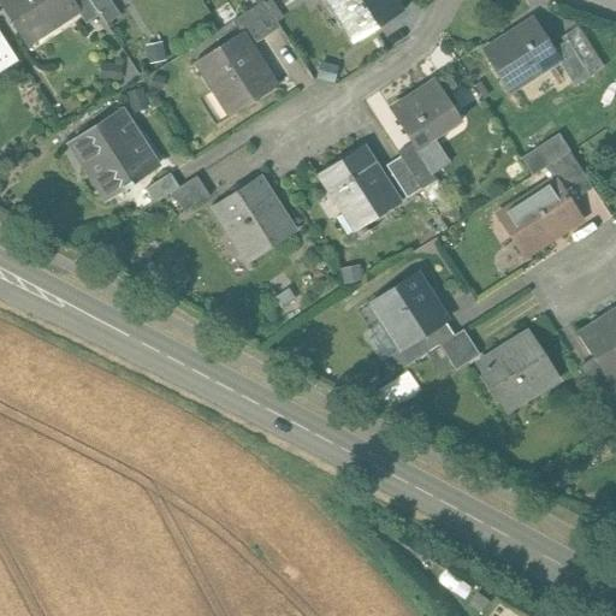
[(0,0),(0,4),(22,37),(52,18),(55,25),(77,11),(78,10),(71,0),(0,0)]
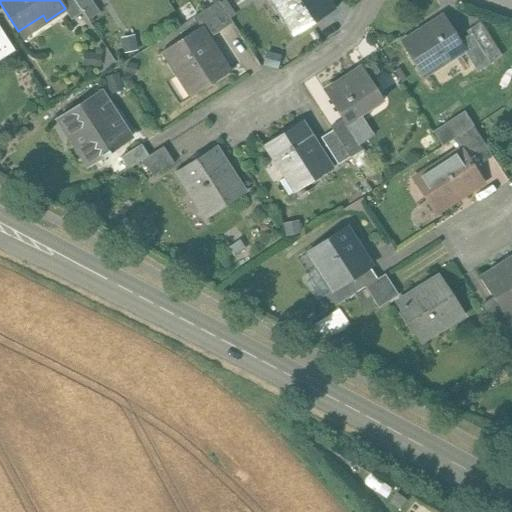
[(81,10),(74,0),(59,0),(65,8),(64,9),(71,21),(83,13),(81,10)]
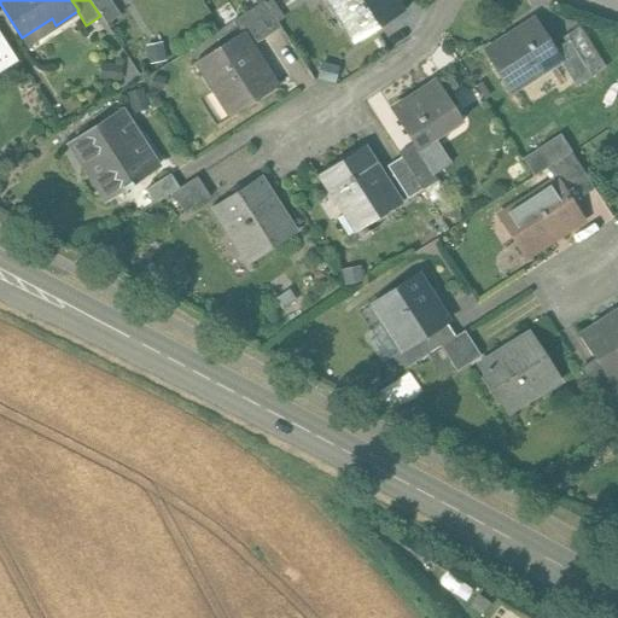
[(112,3),(110,0),(89,0),(98,12),(112,3)]
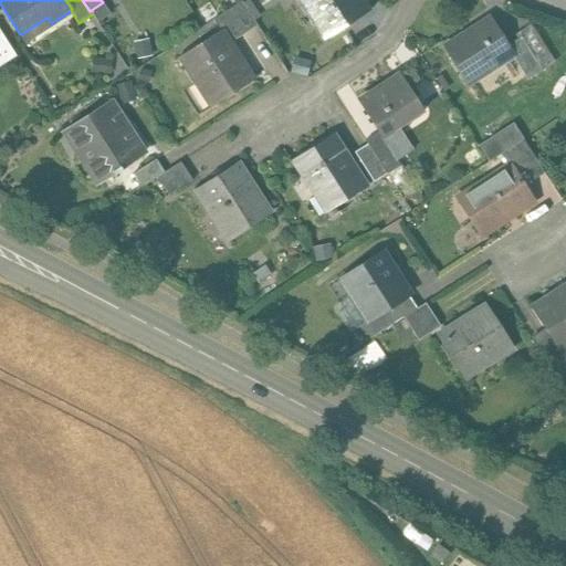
[(300,0),(325,38),(367,11),(359,0),(300,0)]
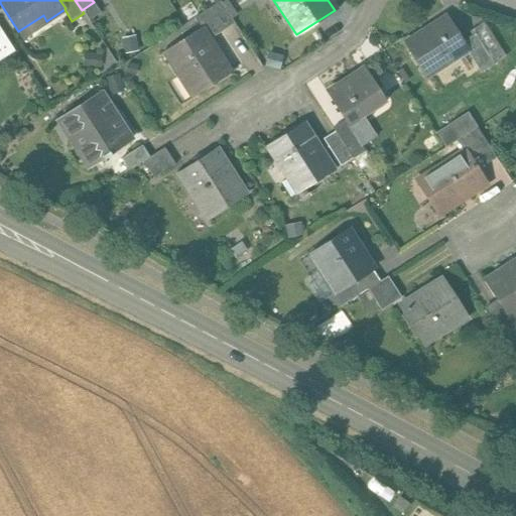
[(220,2),(195,18),(201,28),(202,28),(209,40),(234,23),(220,2)]
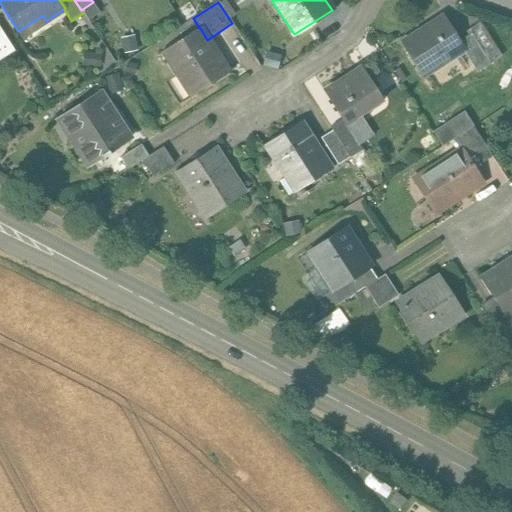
[(442,17),(402,43),(423,77),(463,52),(464,51),(459,42),(442,17)]
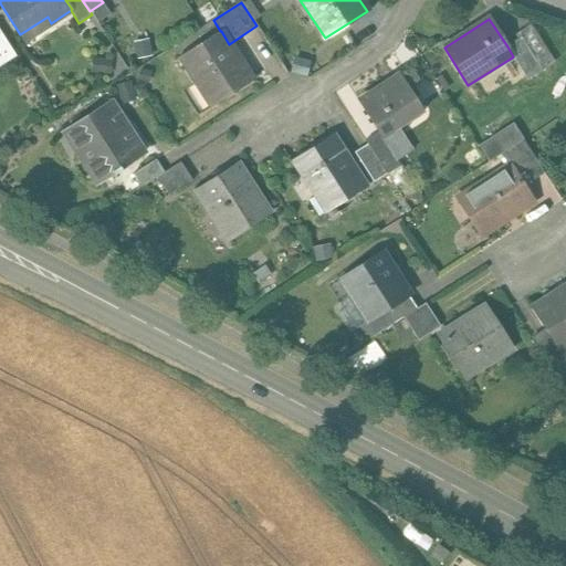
[(519,34),(521,39),(543,71),(555,63),(531,25),(519,34)]
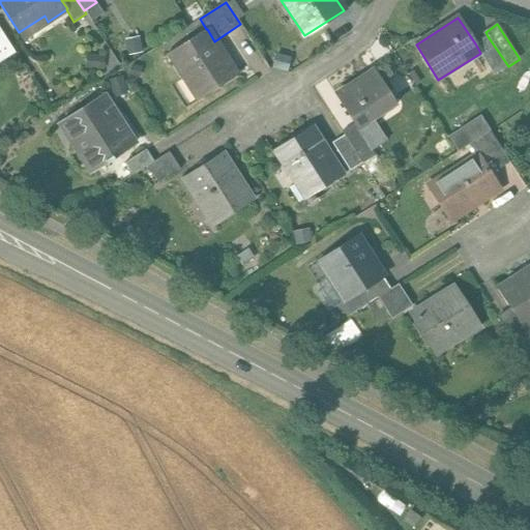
[(0,62),(16,53),(0,29),(0,62)]
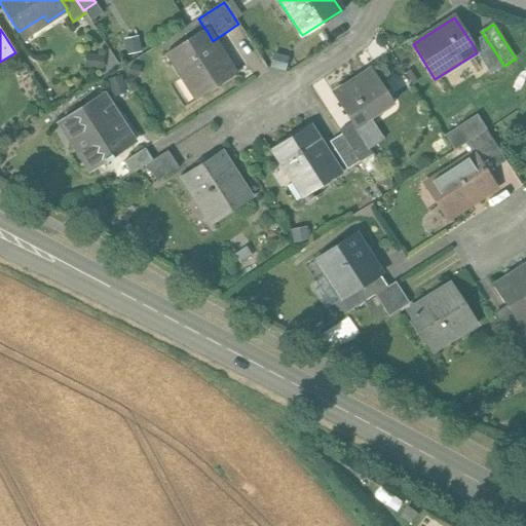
[(213,41),(205,29),(204,29),(166,53),(196,100),(235,75),(235,74),(234,75),(213,41)]
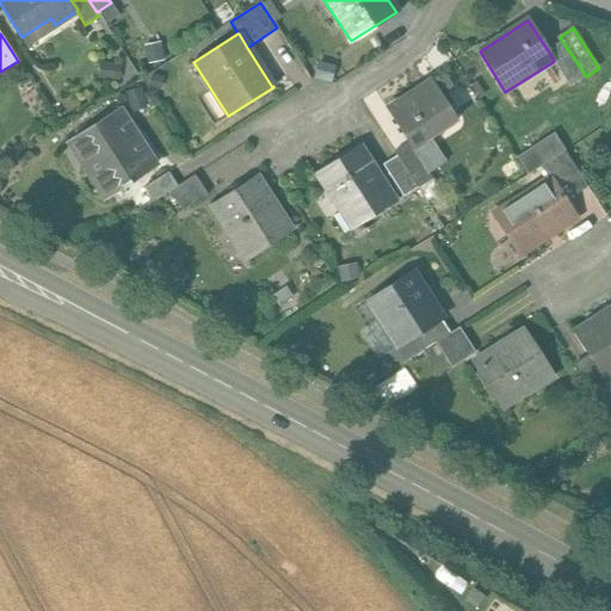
[(562,42),(548,50),(554,61),(553,62),(569,87),(586,76),(562,42)]
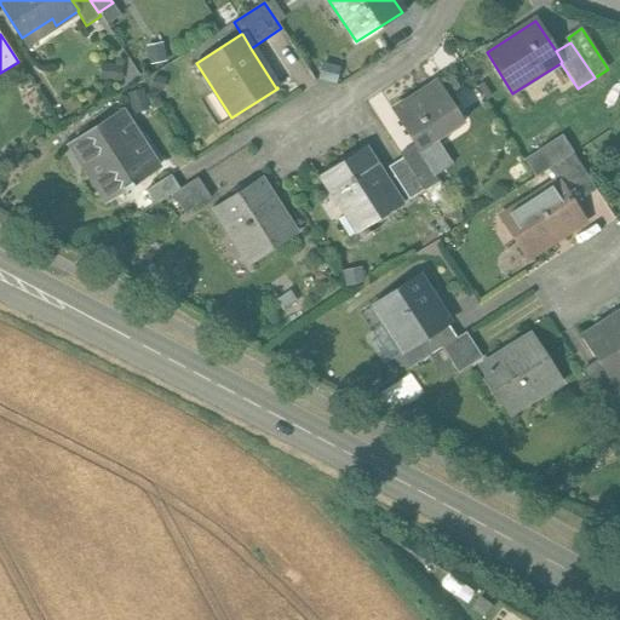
[(438,82),(392,112),(414,145),(417,150),(418,149),(463,121),(438,82)]
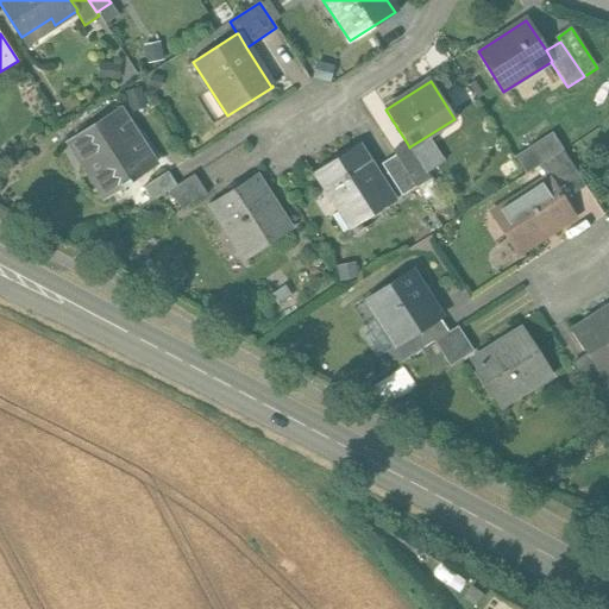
[(154,167),(118,111),(69,142),(106,198),(121,188),(123,189),(131,183),(130,182),(154,167)]
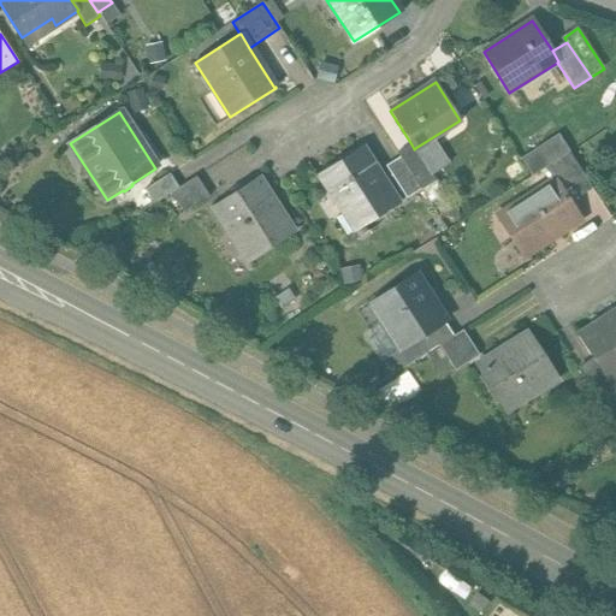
[(415,148),(414,149),(412,144),(397,154),(400,158),(413,178),(428,169),(415,148)]
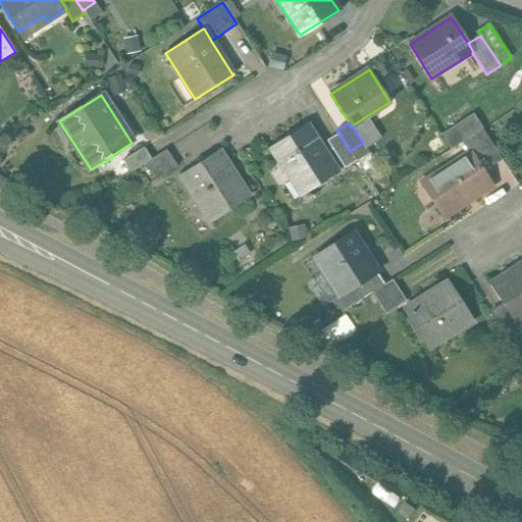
[(340,171),(309,123),(268,149),(299,198),(340,171)]
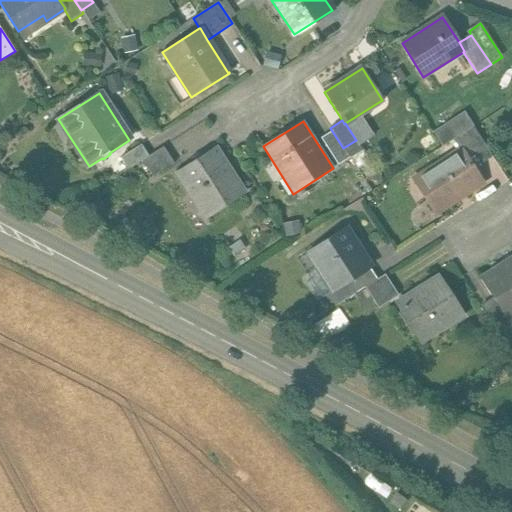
[(492,157),(473,127),(453,140),(459,150),(461,149),(474,169),(492,157)]
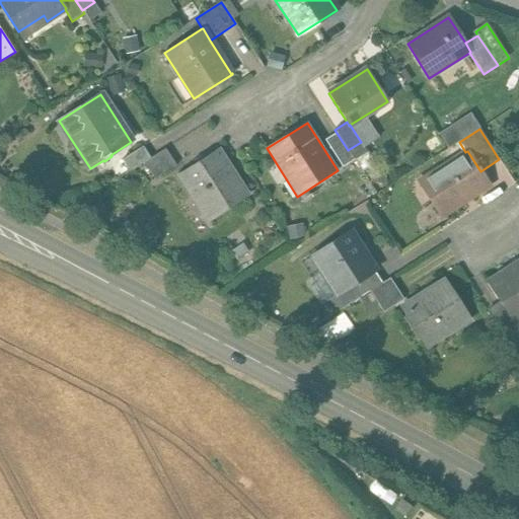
[(348,150),(337,133),(325,140),(343,167),(355,160),(348,150)]
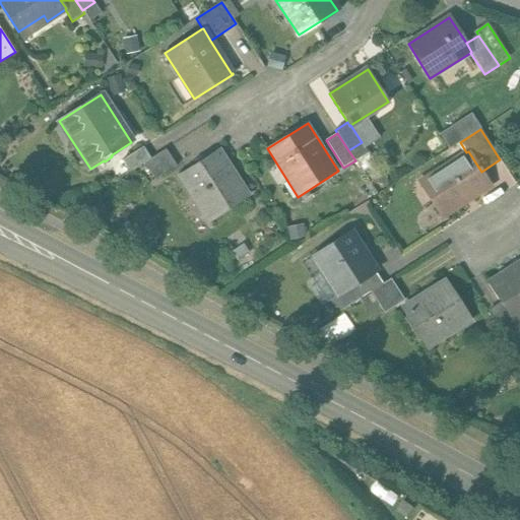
[(362,142),(348,150),(355,160),(368,152),(362,142)]
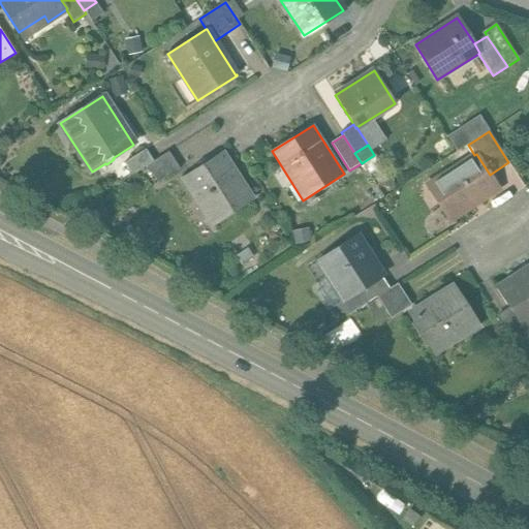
[(146,149),(125,162),(132,175),(147,166),(153,161),(146,149)]
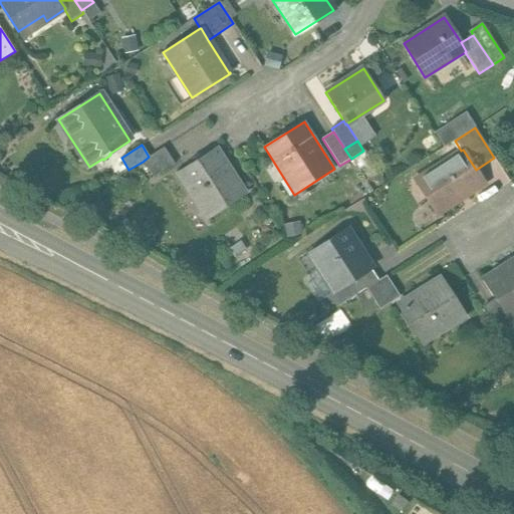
[(149,157),(143,162),(153,178),(175,165),(164,148),(149,157)]
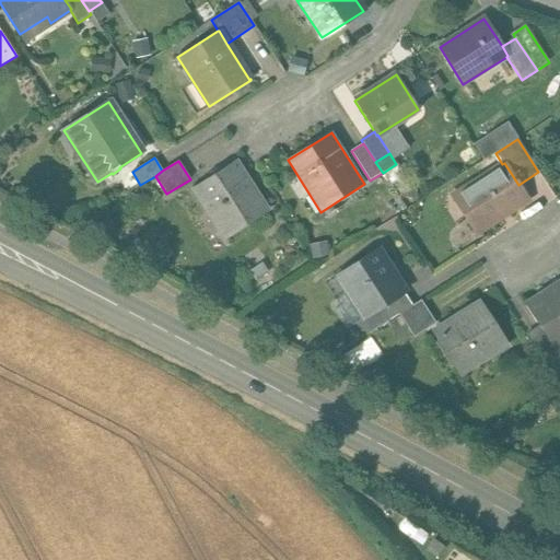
[(235,163),(194,189),(225,237),(267,211),(235,163)]
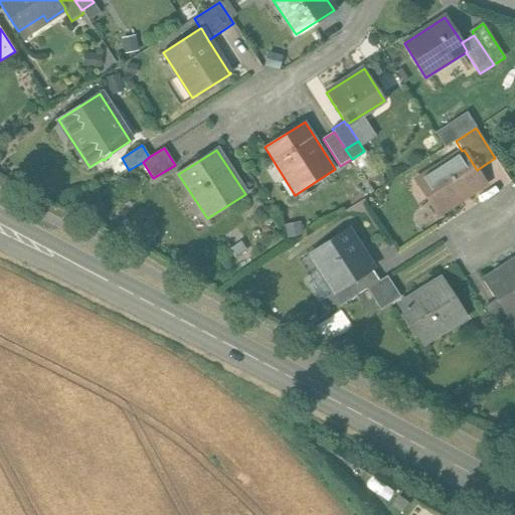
[(440,166),(462,199),(486,184),(477,170),(464,150),(462,151),(440,166)]
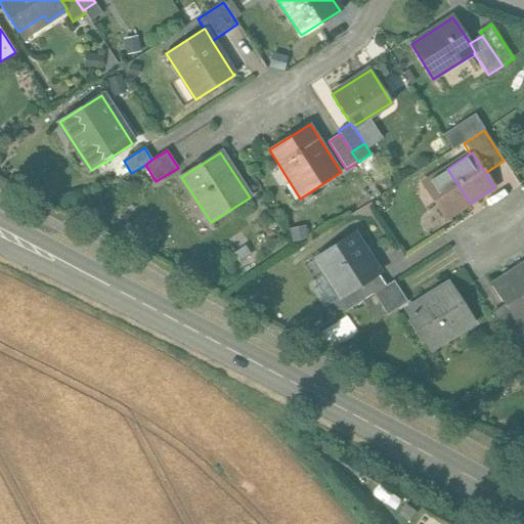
[(470,203),(447,169),(424,184),(446,218),(470,203)]
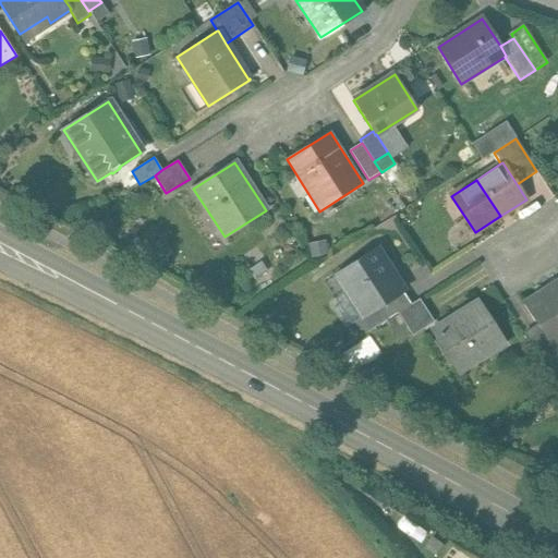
[(404,291),(376,249),(336,275),(363,316),(363,317),(403,292),(404,291)]
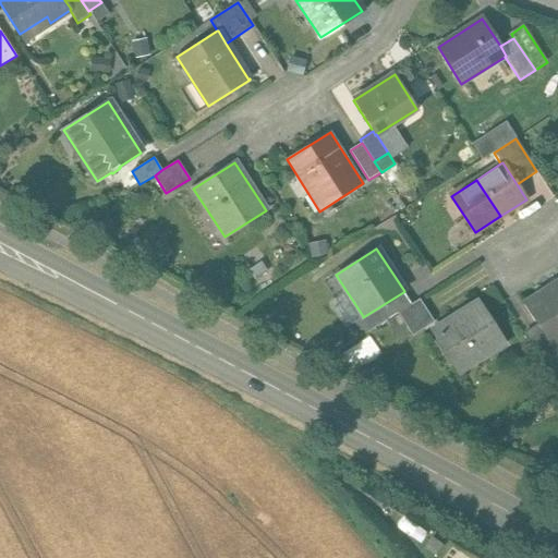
[(557,281),(524,304),(538,325),(553,348),(557,344),(557,281)]
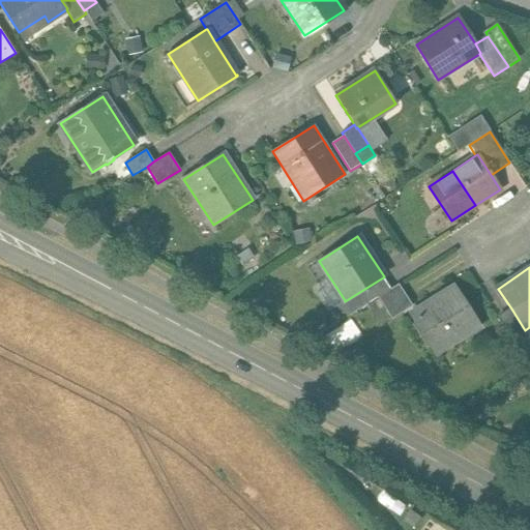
[(383,277),(361,291),(370,303),(378,297),(390,290),(383,277)]
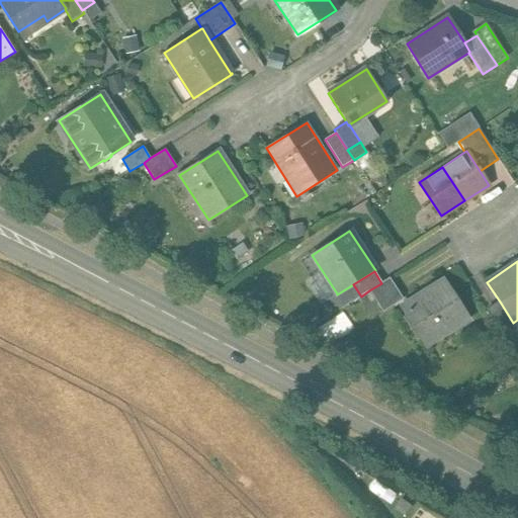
[(381,283),(369,290),(382,312),(403,299),(390,278),(381,283)]
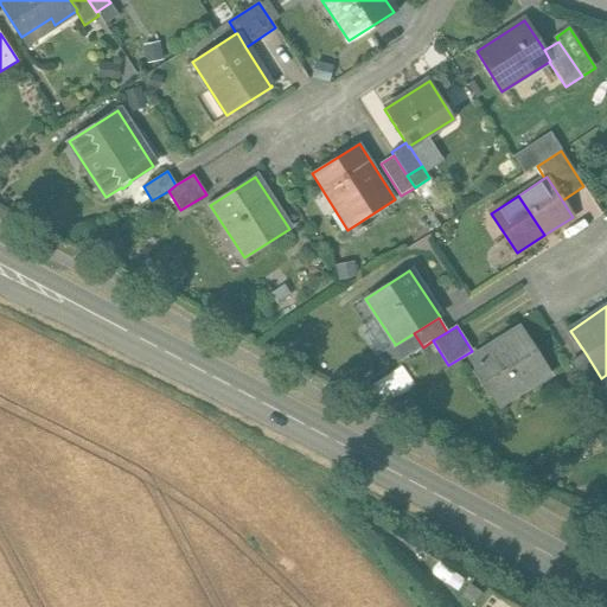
[(519,328),(470,359),(499,406),(549,374),(519,328)]
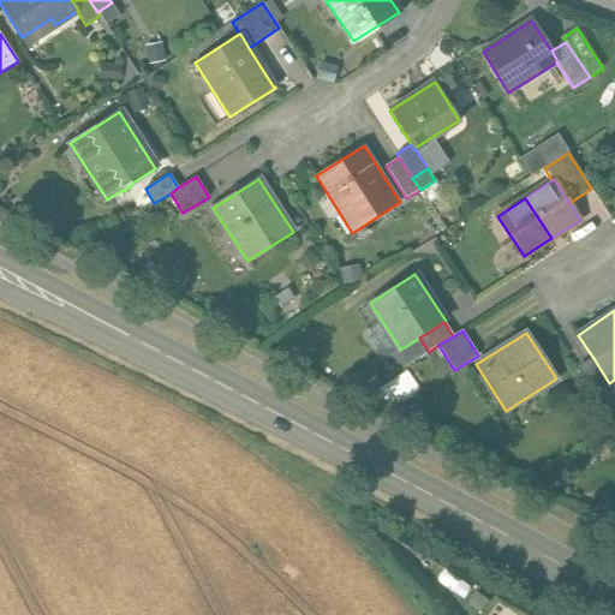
[(419,338),(400,350),(400,348),(382,360),(392,375),(429,352),(419,338)]
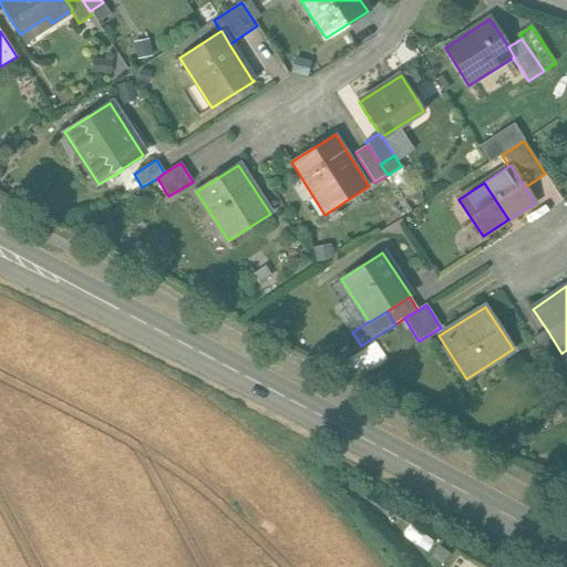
[(547,330),(533,340),(547,363),(562,353),(547,330)]
